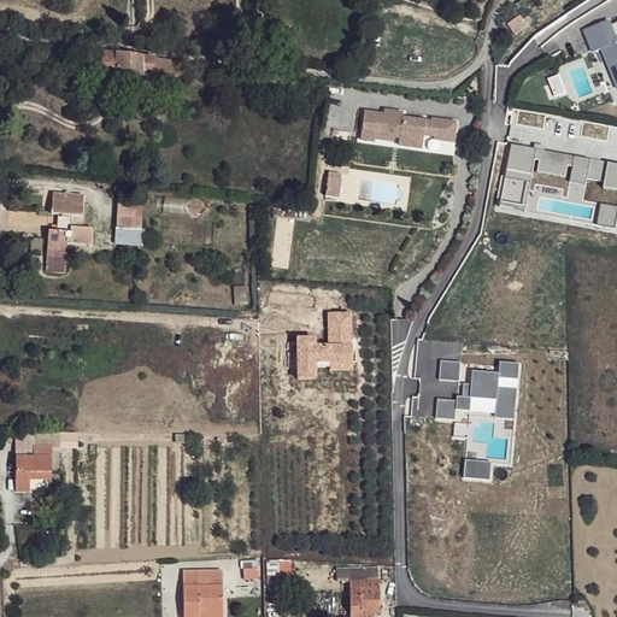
[(101,52),(98,76),(140,81),(140,78),(183,83),(186,63),(101,52)]
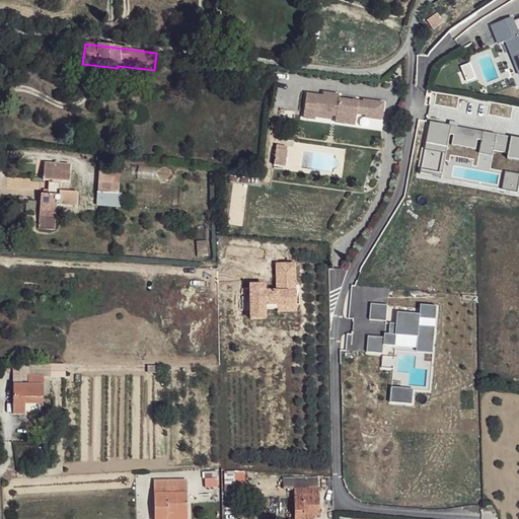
[(321,97),(305,95),(302,119),(313,120),(314,118),(314,114),(330,116),(335,117),(355,119),(355,114),(364,115),(364,118),(379,120),(382,103),(362,100),(361,103),(337,99),(337,101),(332,101),(334,95),(322,93),(321,97)]
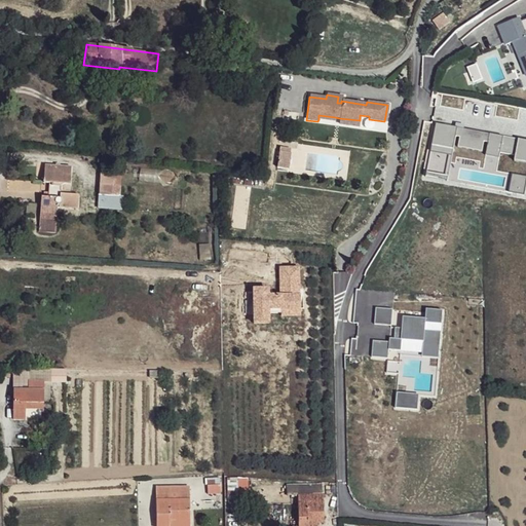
[(360,120),(339,118),(338,124),(359,126),(360,120)]
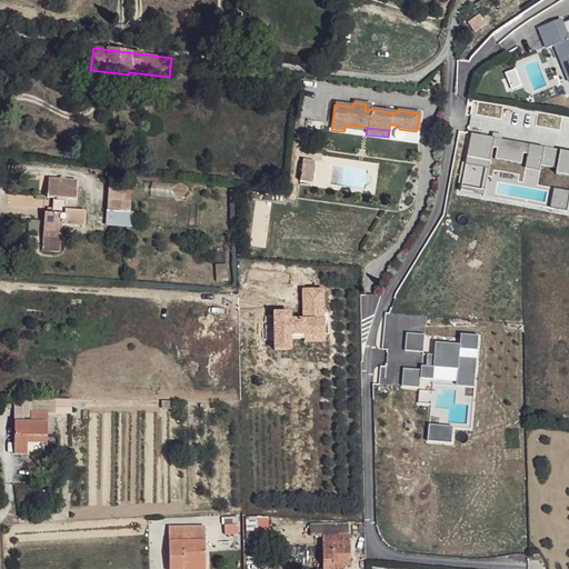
[(568,149),(471,131),(467,153),(490,158),(492,146),(497,147),(495,157),(519,161),(521,151),(526,152),(523,165),(539,168),(540,163),(556,167),(555,170),(568,172),(568,149)]
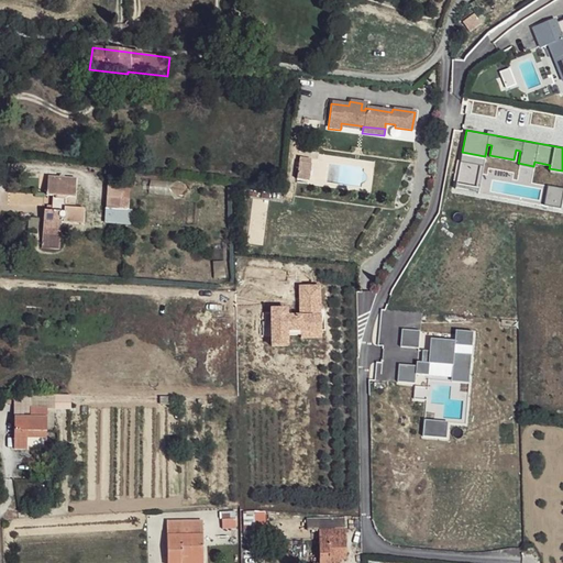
[(309,164),(298,163),(296,179),(307,181),(309,164)]
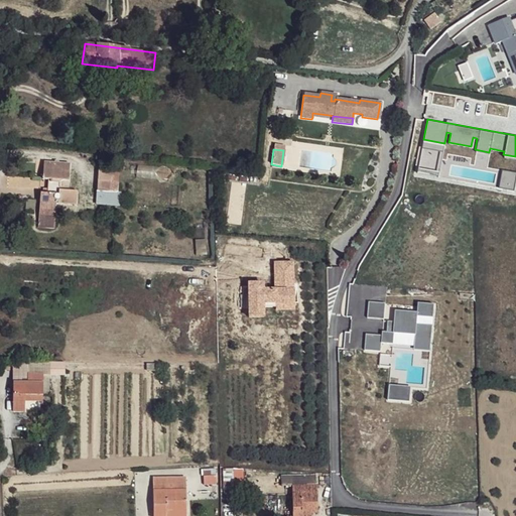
[(44,162),(42,179),(48,179),(47,194),(40,194),(39,216),(55,216),(56,201),(57,201),(57,204),(76,205),(77,191),(68,190),(59,189),(59,180),(69,180),(70,163),(44,162)]
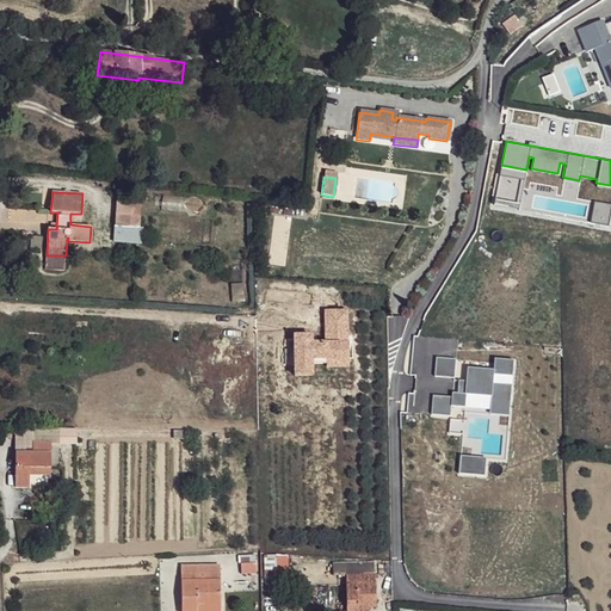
[(610,203),(594,201),(591,220),(606,222),(610,203)]
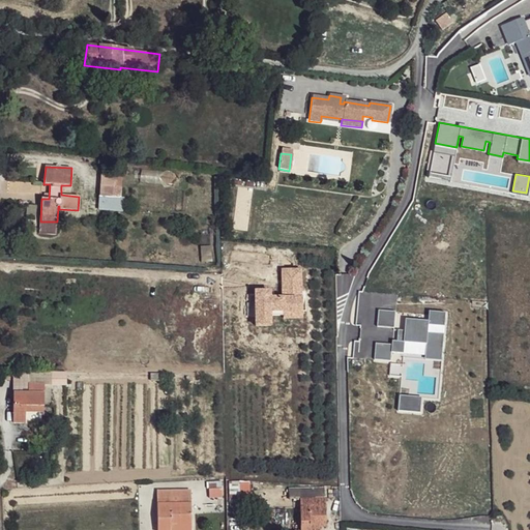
[(101,175),(99,197),(120,197),(121,186),(114,186),(115,176),(101,175)]
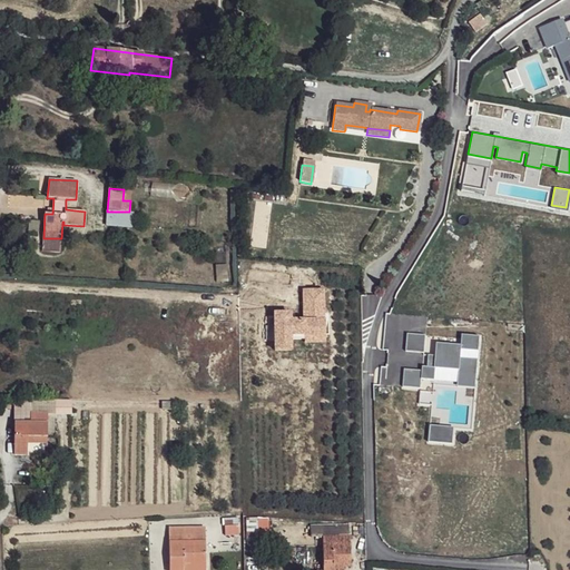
[(76,199),(66,199),(66,209),(75,210),(76,199)]
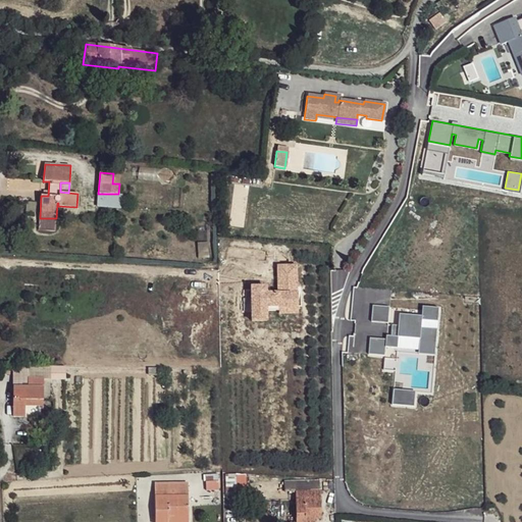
[(118,194),(98,194),(97,207),(117,209),(118,194)]
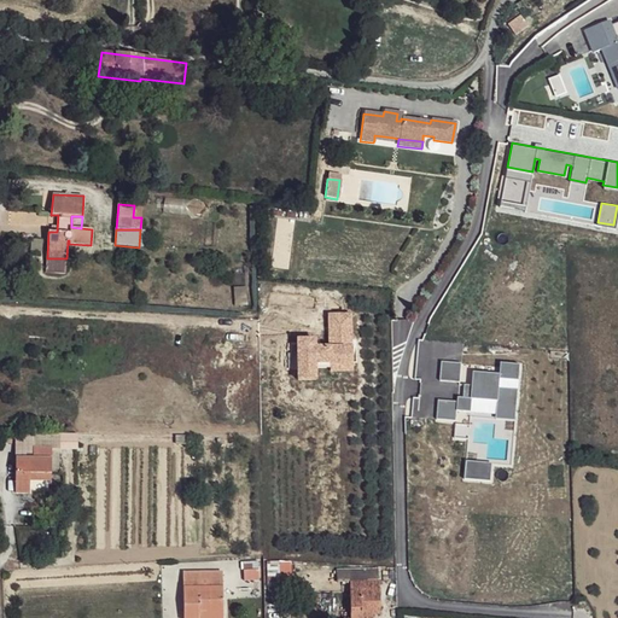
[(66,258),(47,258),(46,272),(65,273),(66,258)]
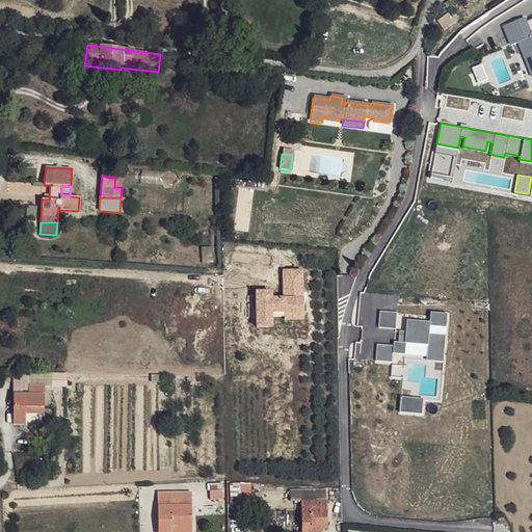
[(431,324),(408,325),(408,337),(409,342),(402,343),(402,349),(398,349),(398,353),(381,353),(381,370),(398,370),(398,362),(410,361),(410,349),(432,349),(432,361),(449,360),(448,337),(431,338),(431,329),(448,328),(448,314),(431,314),(431,324)]
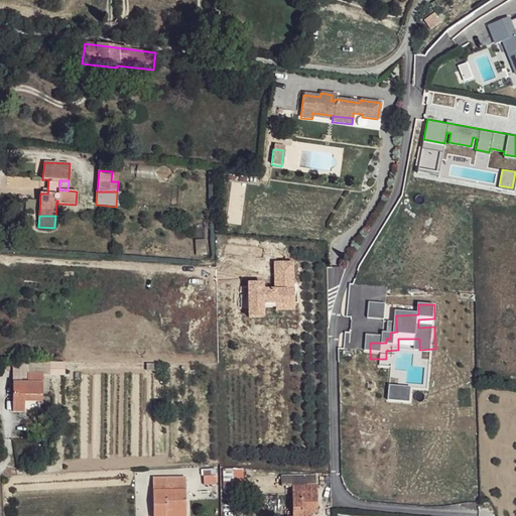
[(385,308),(369,309),(369,327),(386,327),(385,308)]
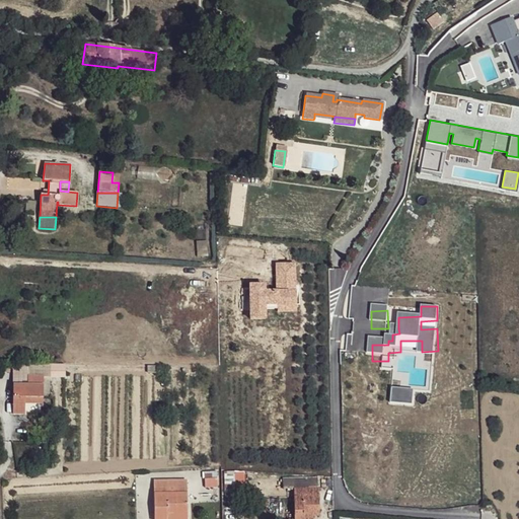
[(153,337),(141,338),(142,348),(154,346),(153,337)]
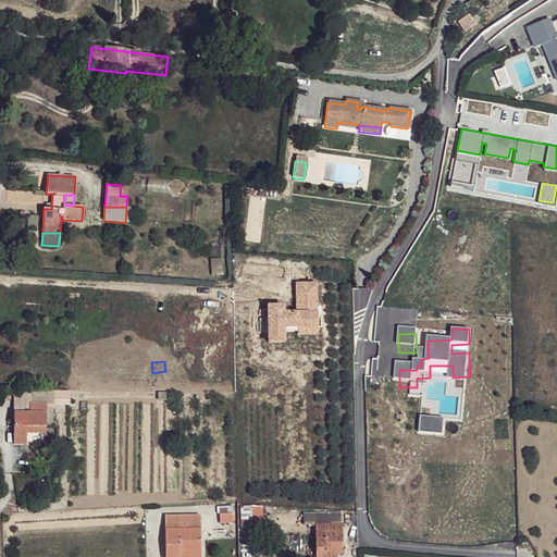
[(70,403),(69,388),(53,390),(54,404),(70,403)]
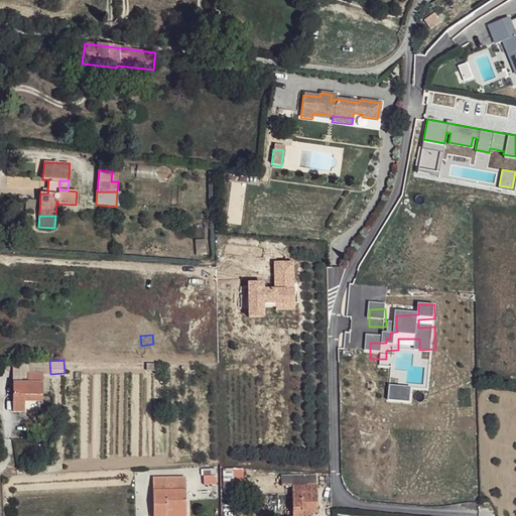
[(13,383),(12,411),(24,411),(25,400),(25,395),(42,396),(43,375),(27,375),(27,383),(13,383)]
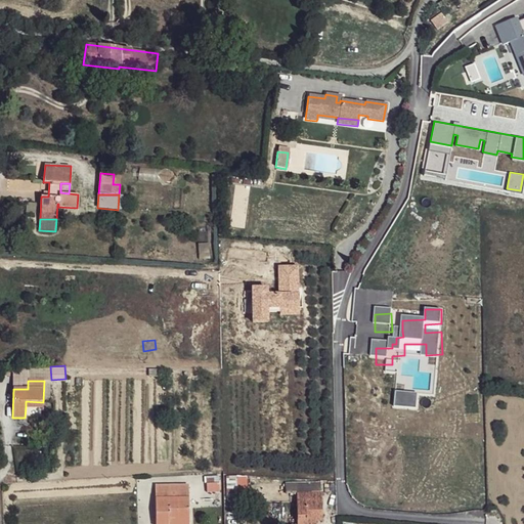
[(416,406),(418,391),(396,389),(394,404),(416,406)]
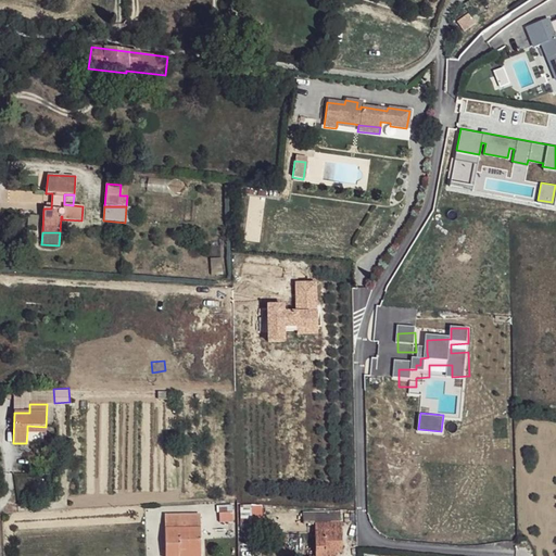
[(240,503),(240,525),(262,525),(262,503),(240,503)]
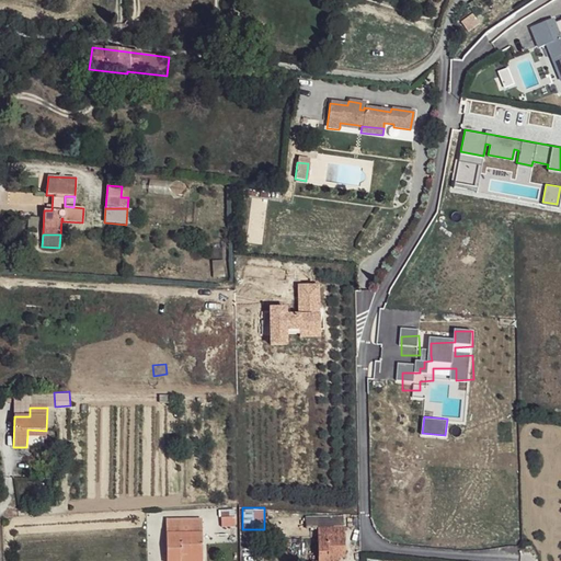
[(344,516),(306,517),(306,529),(318,528),(344,527),(344,516)]
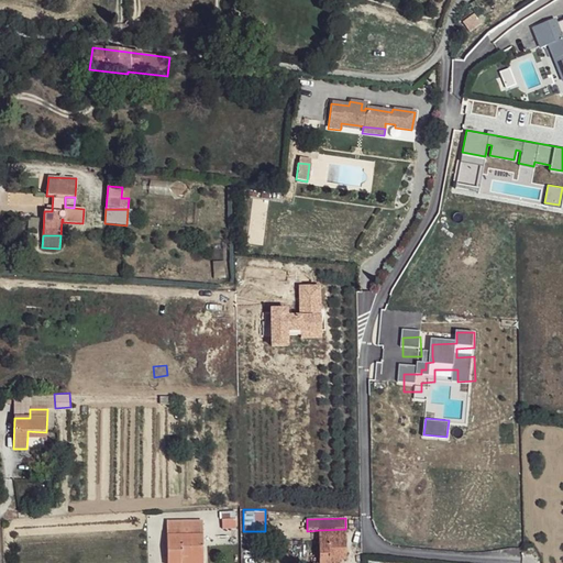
[(222,519),(222,529),(236,529),(235,519),(222,519)]
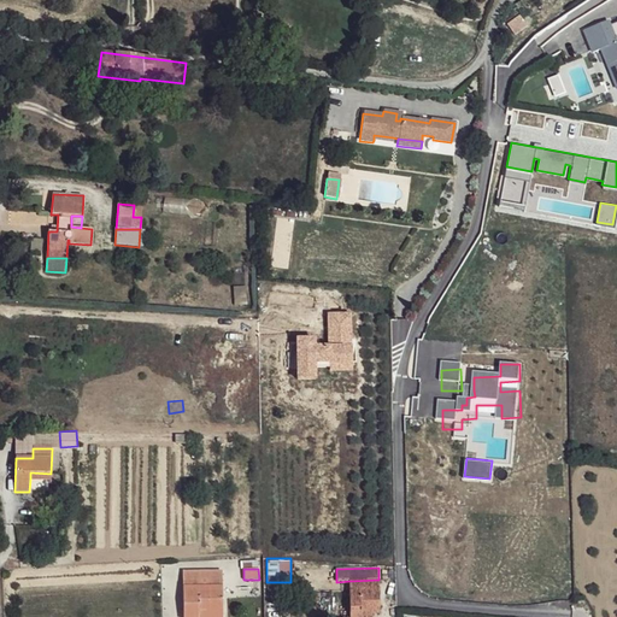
[(183,573),(183,616),(198,616),(199,615),(223,613),(222,571),(183,573)]
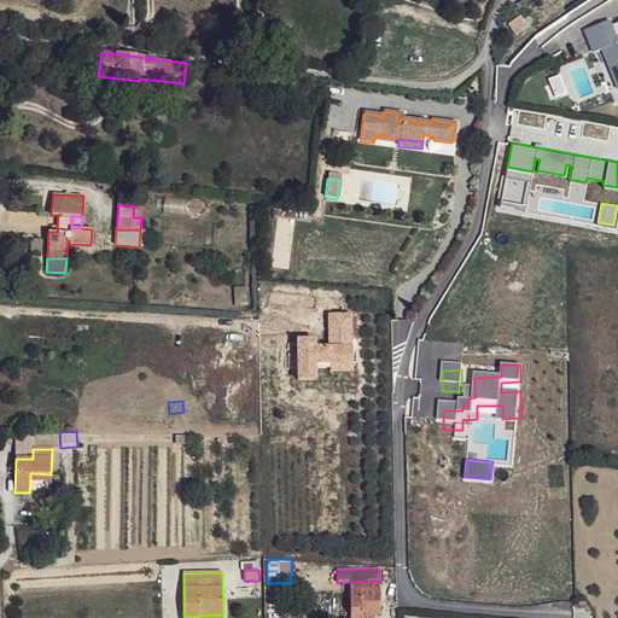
[(350,582),(350,616),(350,617),(371,617),(372,614),(372,610),(380,608),(379,581),(350,582)]
